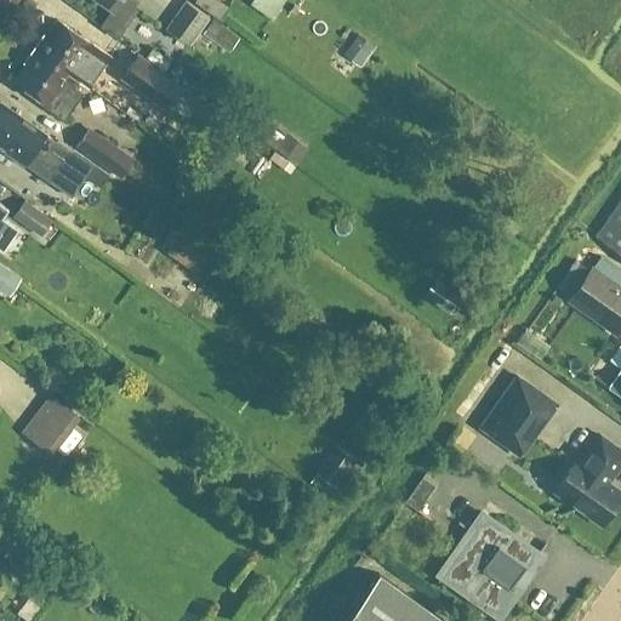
[(124,0),(135,7),(140,0),(98,0),(114,11),(120,0),(124,0)]
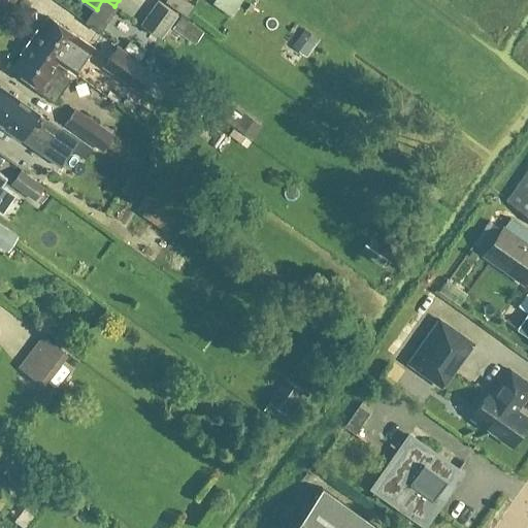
[(177,15),(158,2),(141,26),(160,39),(177,15)]
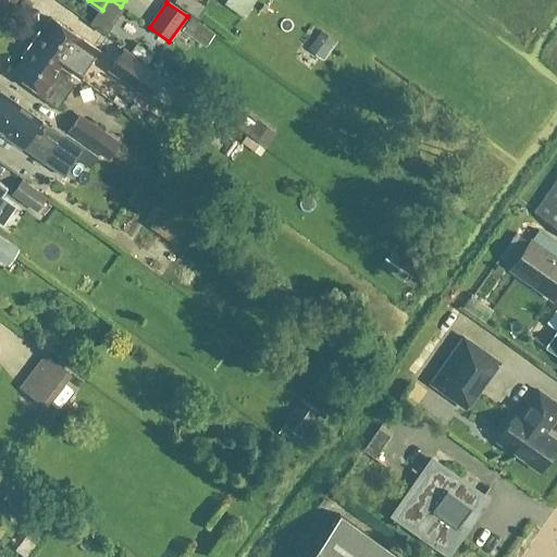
[(31,44),(60,65),(60,64),(79,78),(99,50),(52,19),(42,33),(37,34),(31,44)]
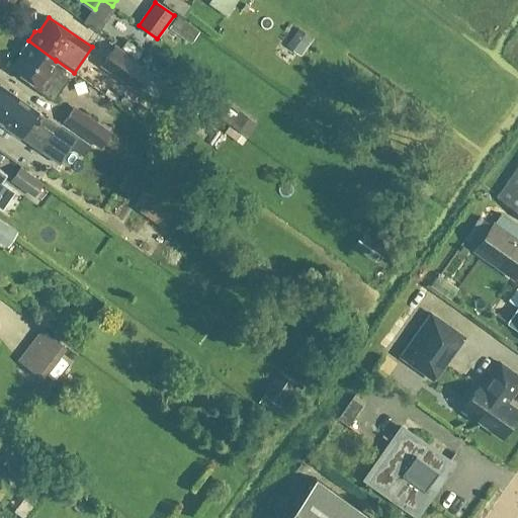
[(197,32),(177,18),(169,29),(190,44),(197,32)]
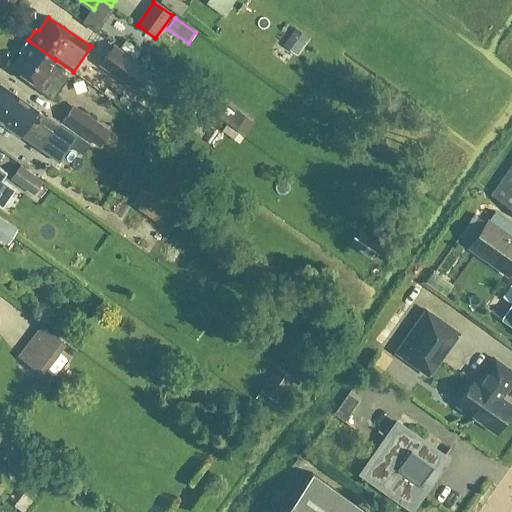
[(294,29),(283,47),(297,57),(309,40),(294,29)]
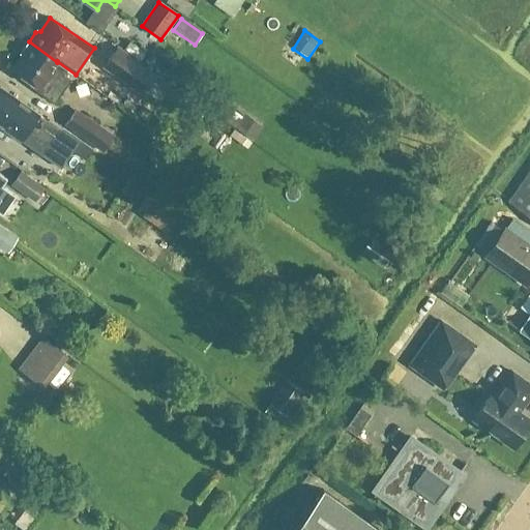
[(54,67),(57,62),(29,41),(22,52),(23,56),(13,69),(32,83),(30,86),(55,104),(71,80),(54,67)]
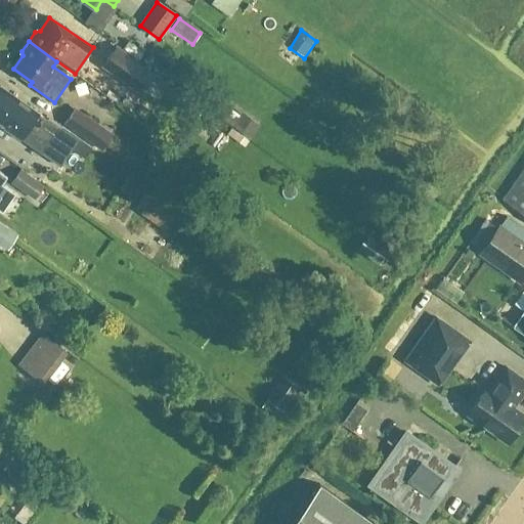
[(139,92),(153,74),(116,48),(103,67),(139,92)]
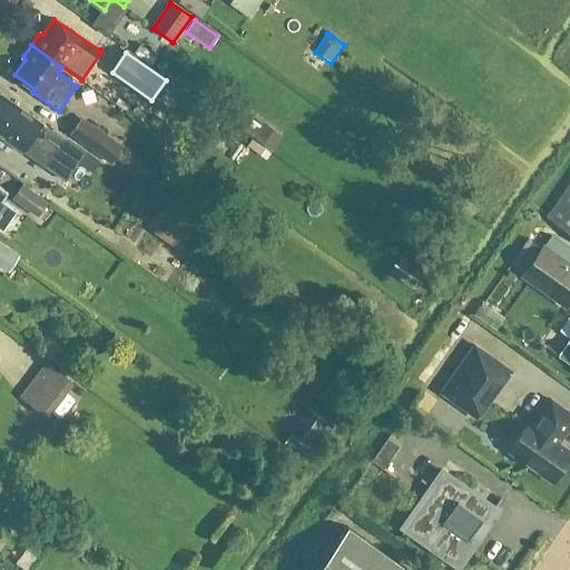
[(0,95),(0,135),(22,151),(42,124),(1,95),(0,95)]
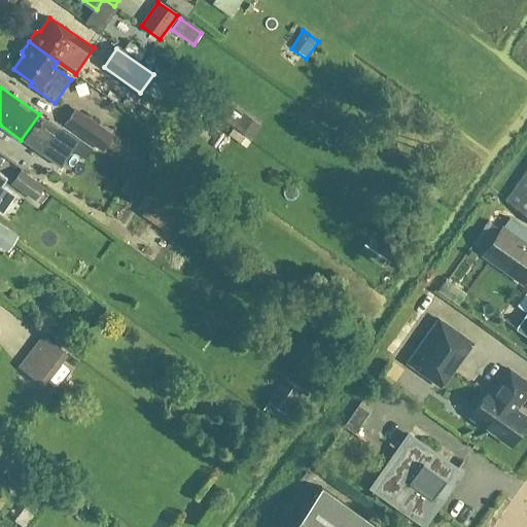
[(112,137),(74,110),(64,125),(103,151),(112,137)]
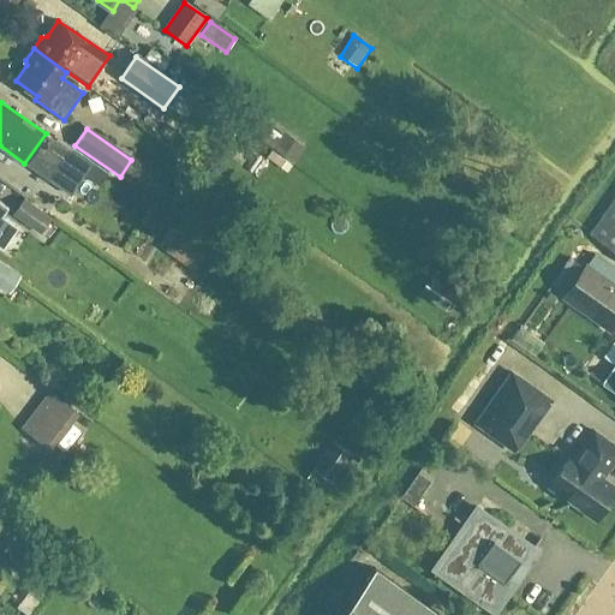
[(30,162),(64,192),(88,167),(54,136),(30,162)]
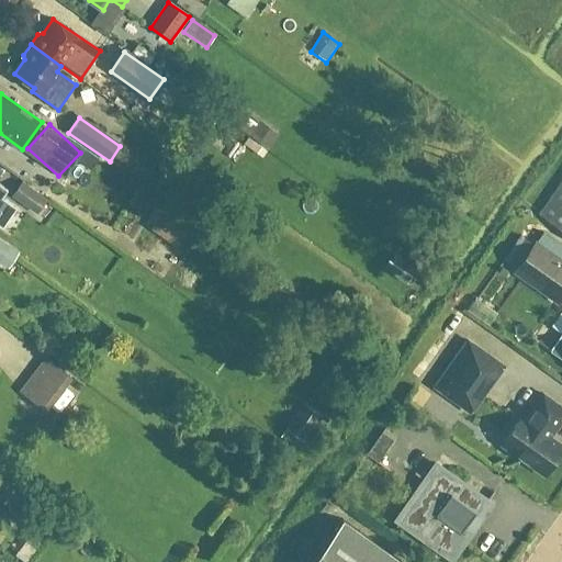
[(14,194),(13,195),(37,213),(46,200),(22,183),(14,194)]
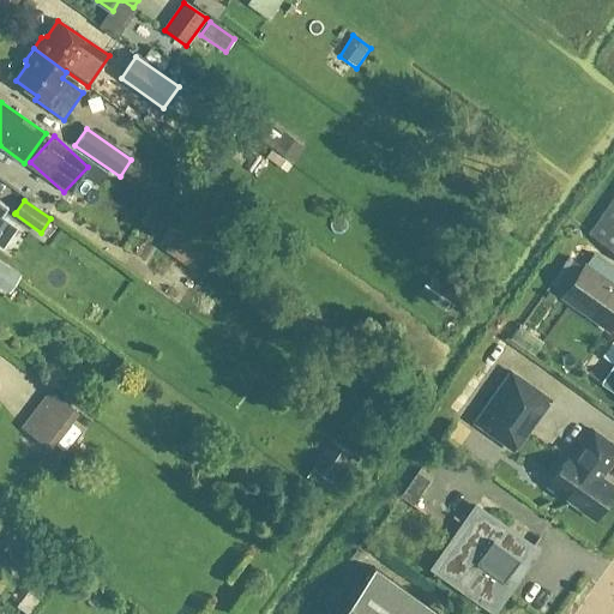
[(613,221),(600,241),(613,251),(613,221)]
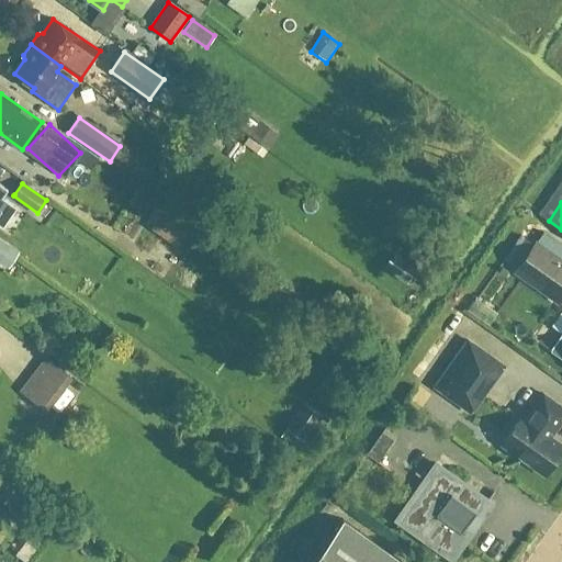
[(164,211),(149,231),(183,255),(198,234),(164,211)]
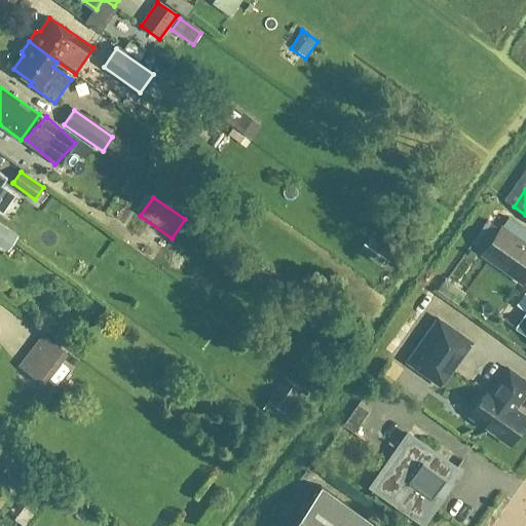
[(487,222),(472,243),(484,253),(499,230),(487,222)]
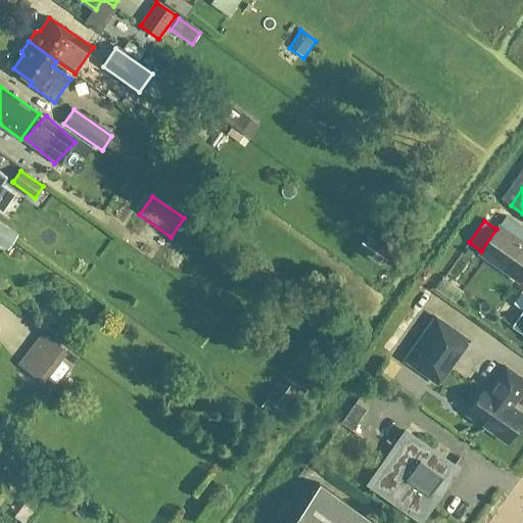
[(17,236),(0,224),(0,244),(7,250),(17,236)]
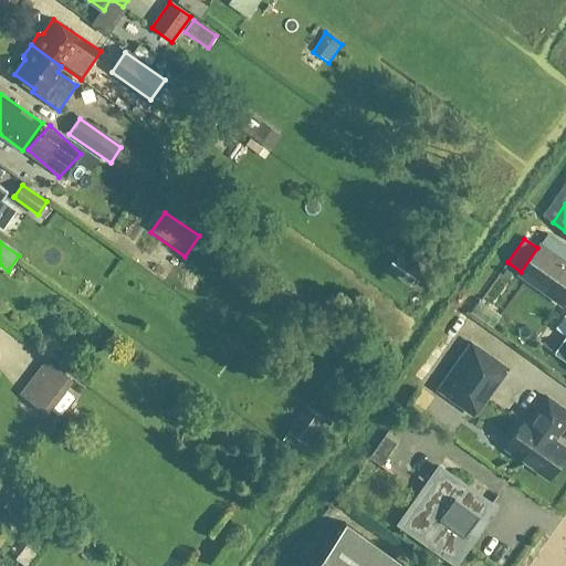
[(565,299),(565,264),(540,245),(537,248),(521,272),(519,274),(562,305),(565,299)]
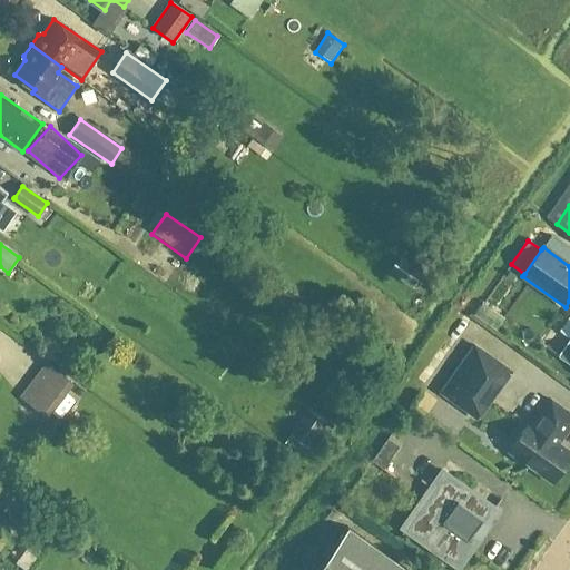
[(390,274),(413,288),(423,272),(401,257),(390,274)]
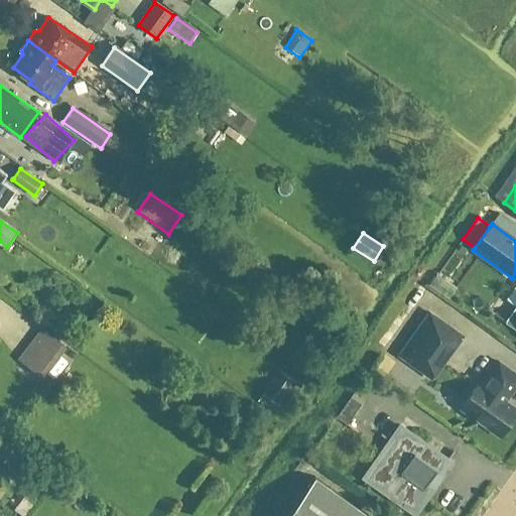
[(463,337),(429,313),(399,356),(432,379),(463,337)]
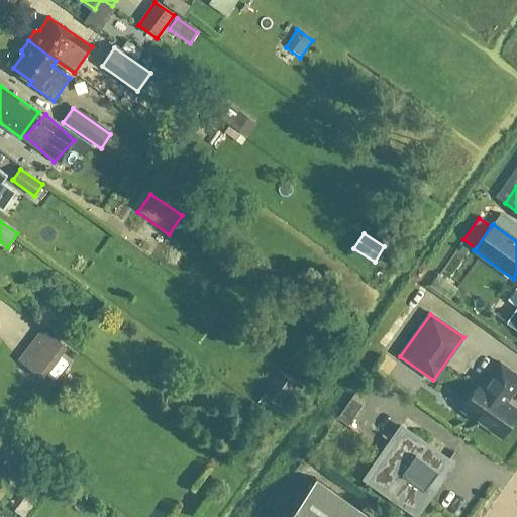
[(71,351),(46,329),(21,356),(45,380),(71,351)]
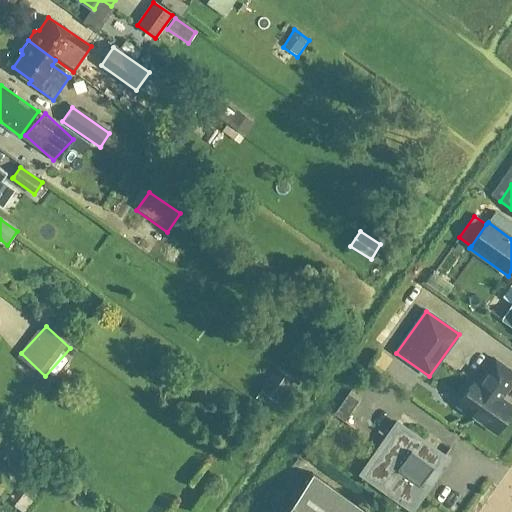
[(475,380),(457,406),(496,434),(511,410),(511,406),(505,401),(500,402),(499,397),(500,397),(503,393),(505,394),(511,383),(511,371),(495,360),(479,382),(475,380)]
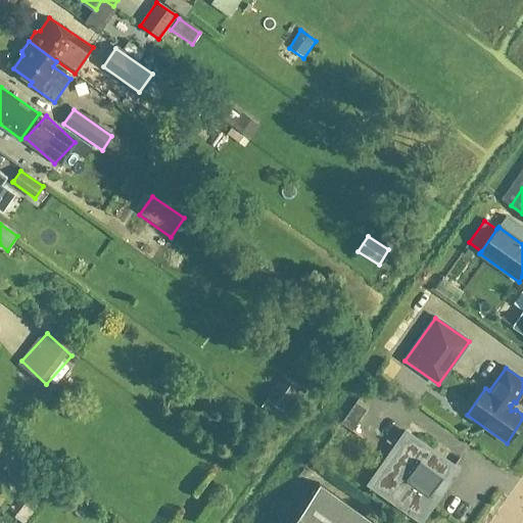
[(266,400),(283,414),(300,389),(282,376),(266,400)]
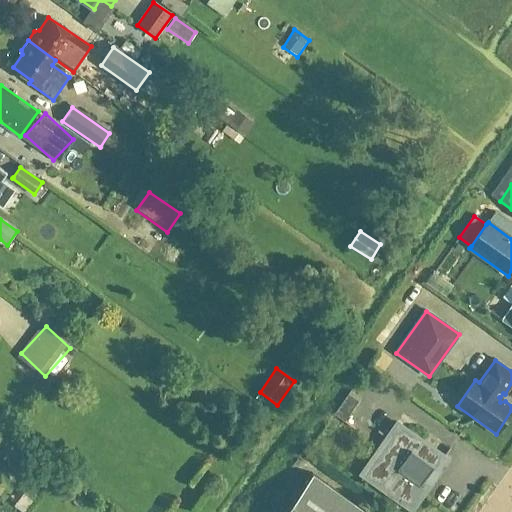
[(352,391),(351,390),(334,415),(354,429),(355,428),(345,421),(359,402),(349,395),(352,391)]
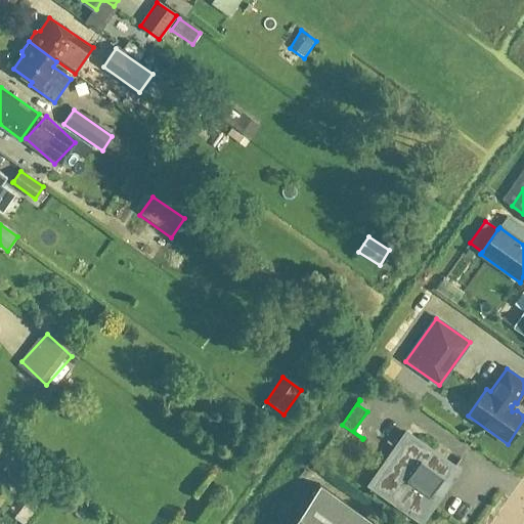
[(396,447),(387,441),(387,442),(399,451),(367,495),(368,496),(373,489),(421,523),(420,523),(421,523),(441,496),(435,491),(443,479),(445,481),(462,460),(461,459),(454,467),(406,432),(396,447)]
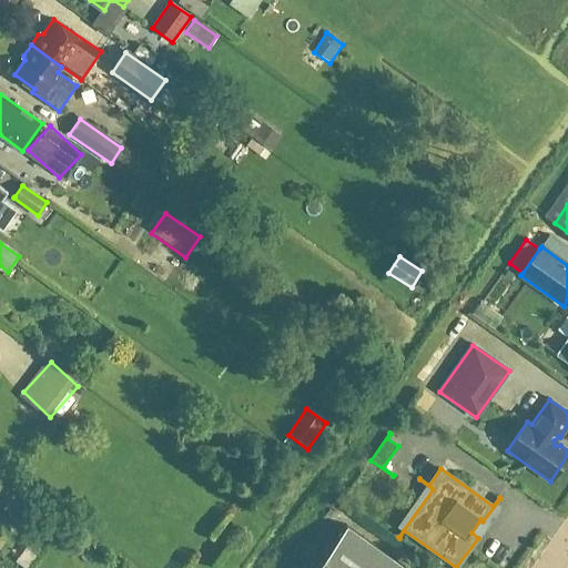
[(405,567),(346,526),(315,567),(405,567)]
